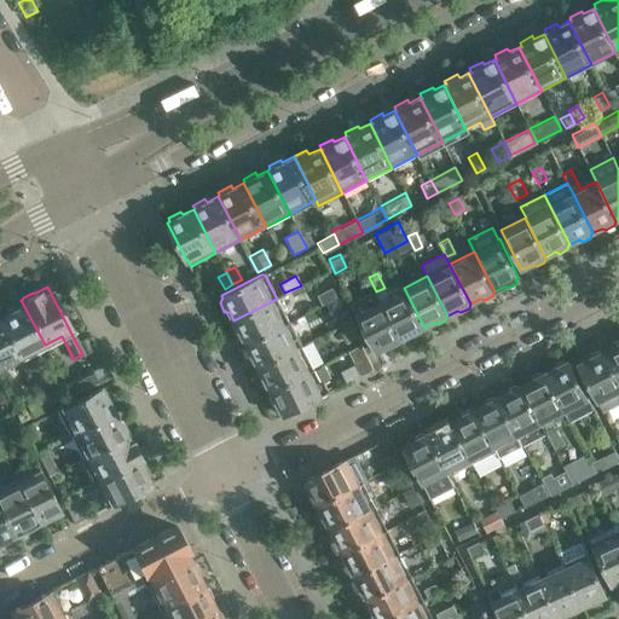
[(319,306),(335,298),(330,288),(314,296),(319,306)]
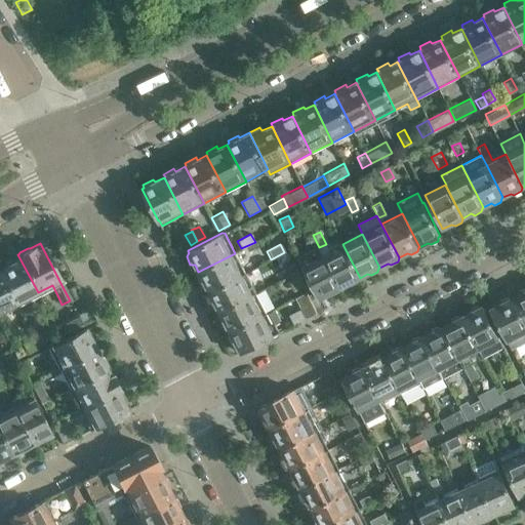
[(342,244),(322,255),(338,288),(348,284),(351,285),(357,282),(359,278),(360,278),(342,244)]
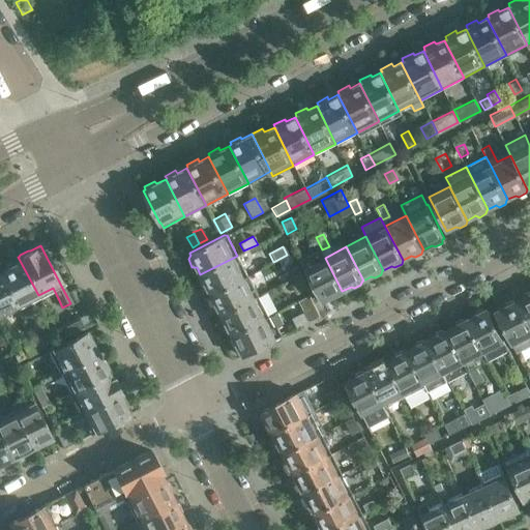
[(300,258),(304,268),(305,268),(320,297),(322,301),(331,297),(334,298),(341,295),(342,291),(325,258),(320,247),(300,258)]
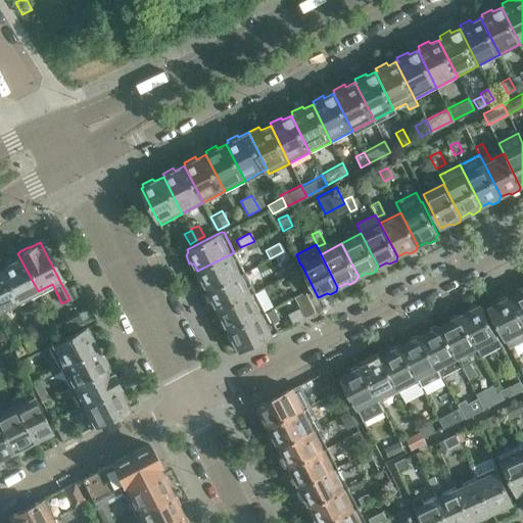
[(234,252),(197,271),(198,271),(196,275),(200,283),(204,284),(207,291),(244,272),(234,252)]
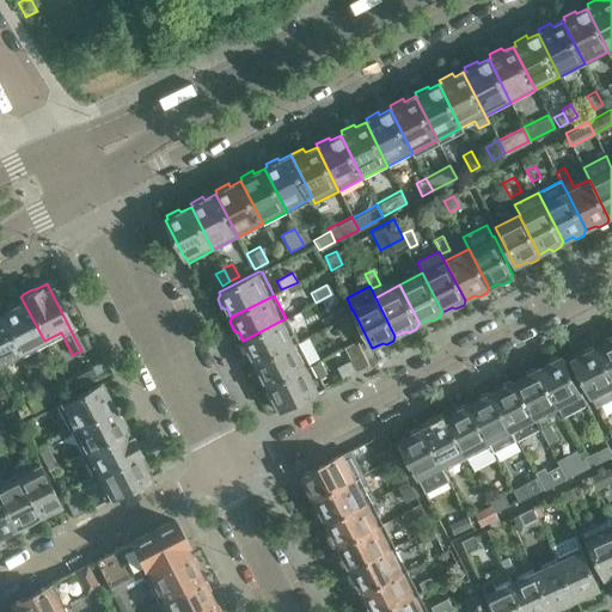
[(0,310),(0,318),(18,354),(44,341),(20,297),(20,298),(22,301),(12,306),(8,305),(0,308),(0,310)]
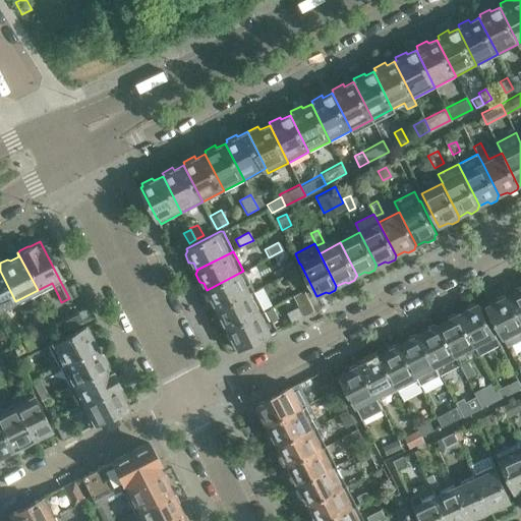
[(292,263),(282,267),(285,274),(295,269),(292,263)]
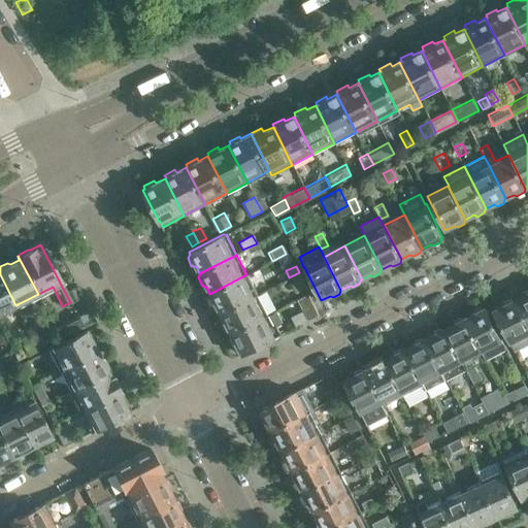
[(0,312),(15,305),(0,274),(0,312)]
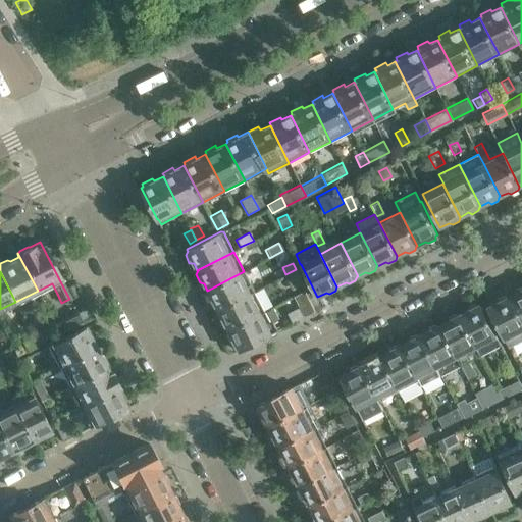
[(244,271),(207,291),(208,291),(207,295),(210,302),(214,303),(217,310),(254,292),(244,271)]
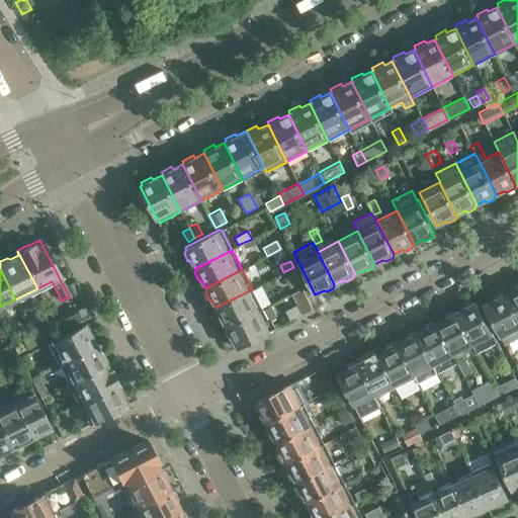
[(294,271),(285,275),(290,286),(299,282),(294,271)]
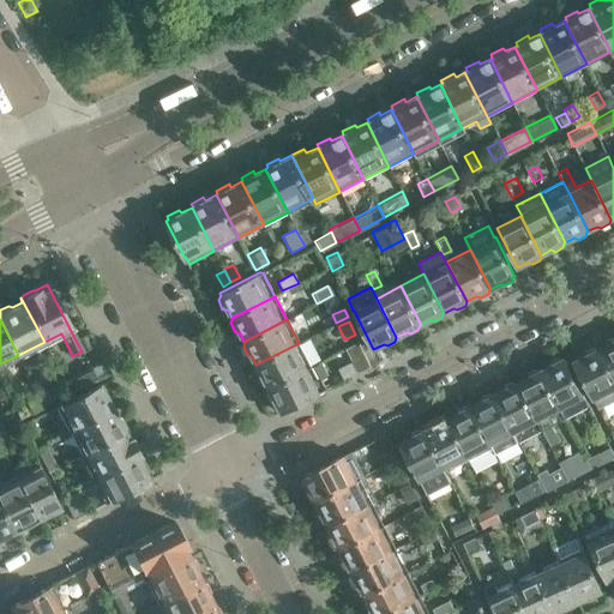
[(96,345),(90,333),(80,337),(88,350),(96,345)]
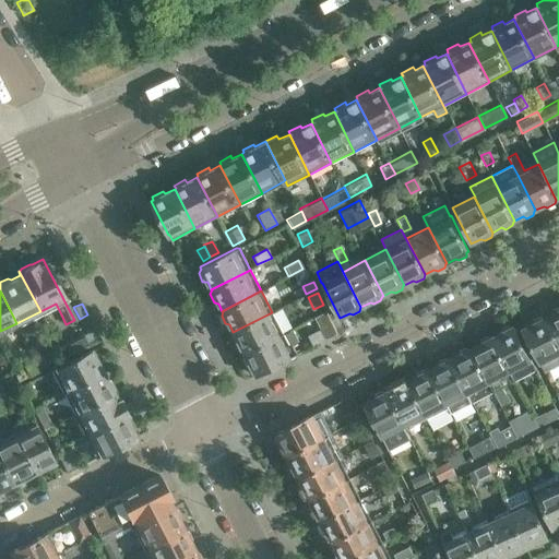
[(552,313),(544,318),(558,346),(558,307),(554,310),(552,313)]
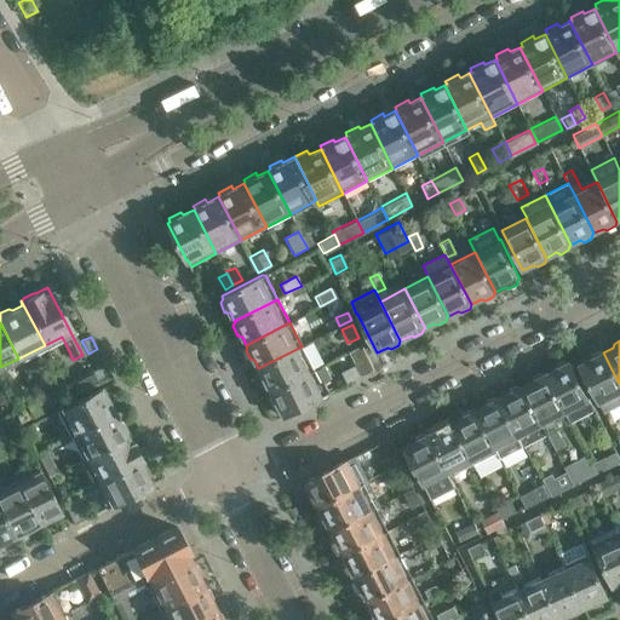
[(302,346),(258,368),(259,368),(257,373),(263,383),(267,384),(271,391),(314,369),(302,346)]
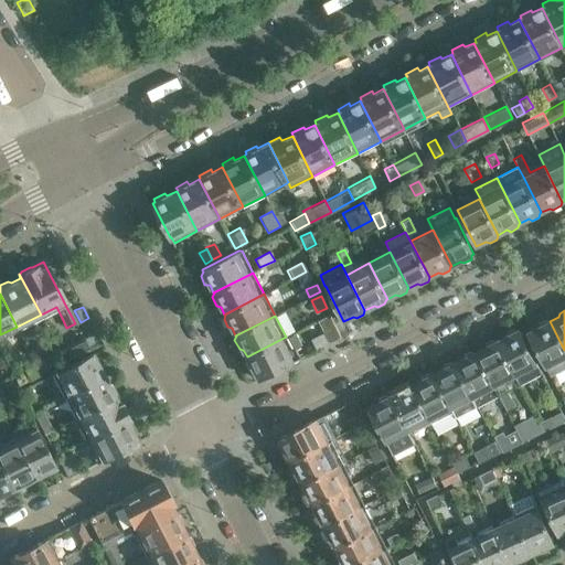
[(324,331),(330,342),(342,337),(332,318),(320,323),(324,331)]
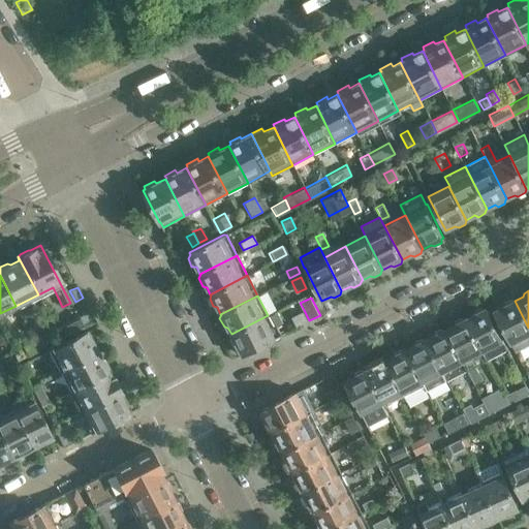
[(503,307),(495,312),(497,317),(497,318),(510,345),(515,351),(528,343),(528,328),(515,301),(515,302),(510,301),(505,303),(503,307)]
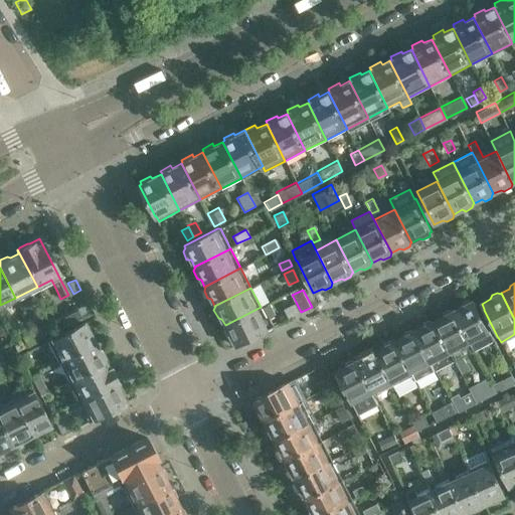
[(462,307),(454,311),(474,350),(494,340),(479,311),(474,301),(473,301),(473,302),(469,301),(463,304),(462,307)]
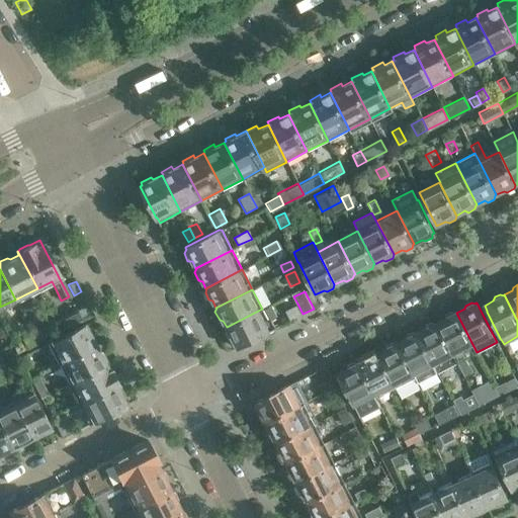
[(297,304),(286,310),(291,320),(303,314),(297,304)]
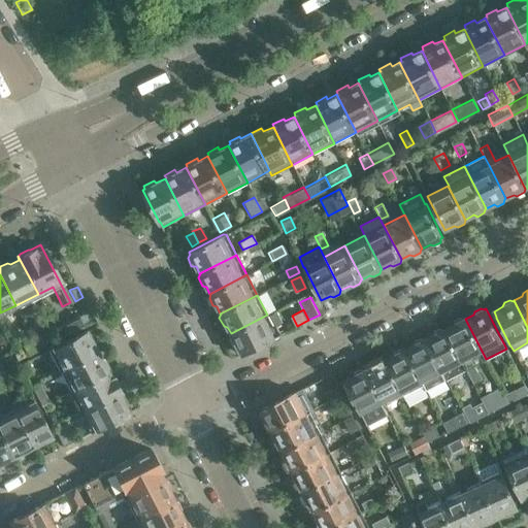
[(60,335),(83,324),(78,316),(77,314),(55,324),(60,335)]
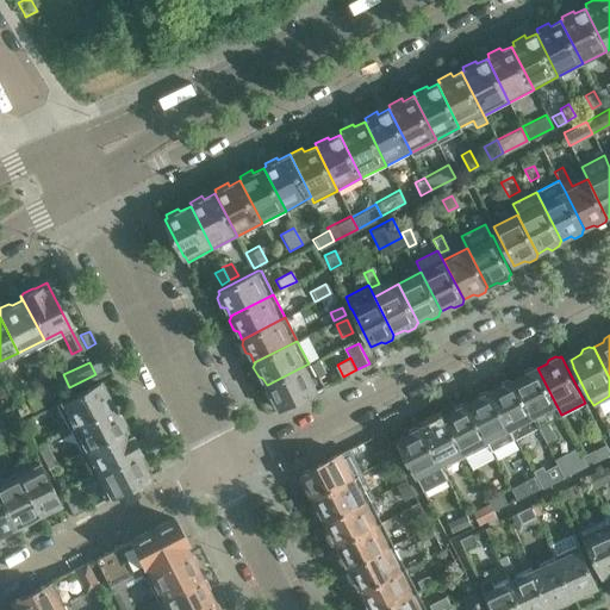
[(309,363),(267,385),(267,386),(266,391),(269,399),(274,400),(280,410),(324,386),(321,381),(322,380),(319,377),(316,379),(309,363)]
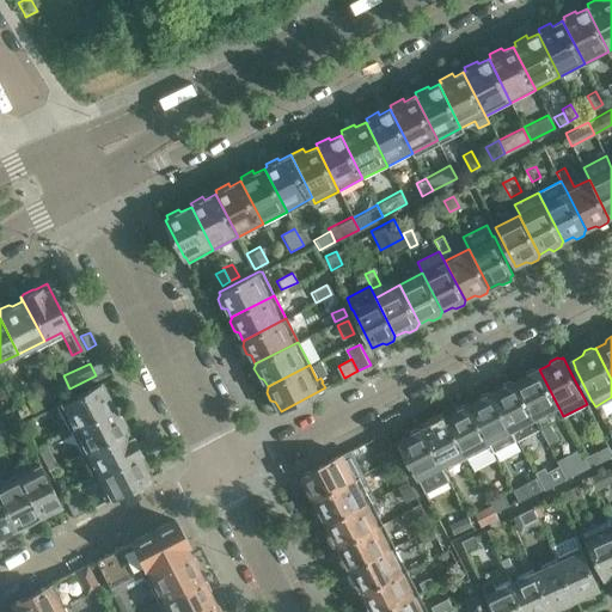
[(525,377),(515,381),(539,429),(548,444),(558,439),(550,423),(563,416),(539,369),(538,371),(534,368),(526,373),(525,377)]
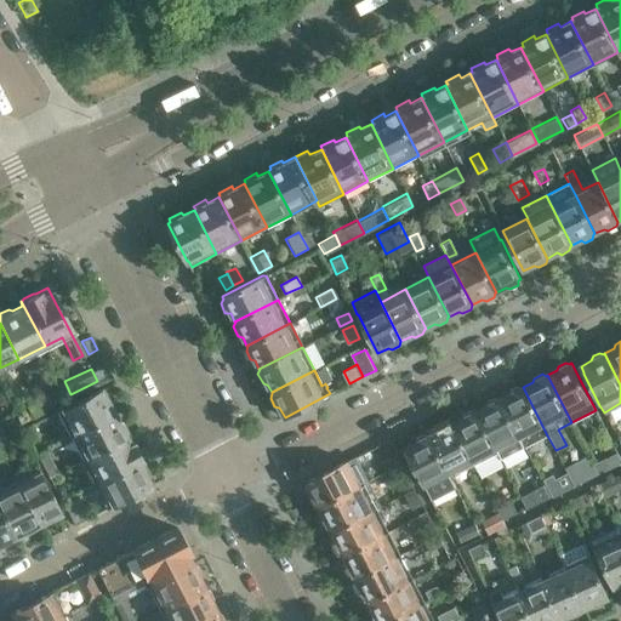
[(510,394),(500,399),(524,446),(547,436),(523,387),(523,388),(518,387),(511,389),(510,394)]
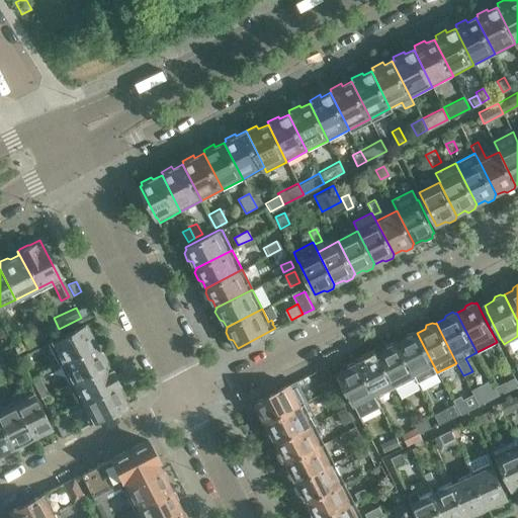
[(50,340),(51,341),(62,362),(93,345),(95,341),(91,334),(87,334),(83,325),(78,327),(77,326),(50,340)]
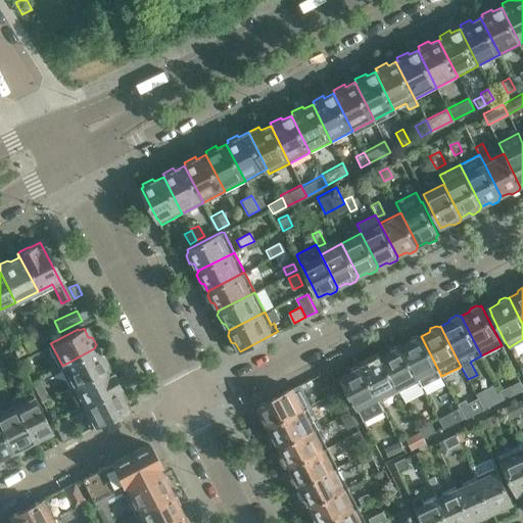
[(38,345),(49,339),(43,329),(33,334),(38,345)]
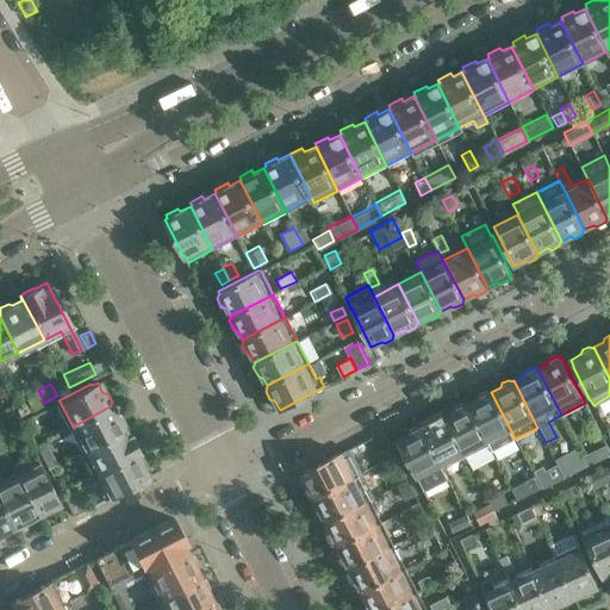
[(478,399),(467,405),(491,452),(515,439),(491,392),(490,393),(486,392),(479,396),(478,399)]
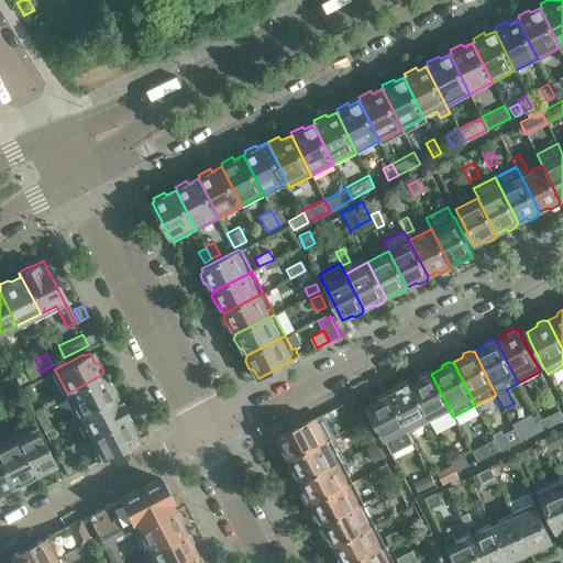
[(33,382),(42,376),(36,365),(26,370),(33,382)]
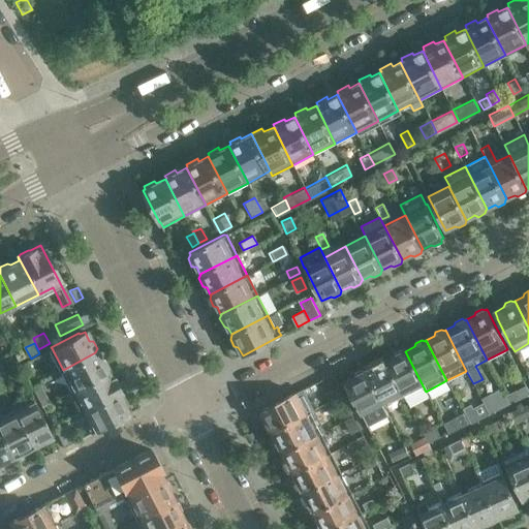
[(385,361),(402,395),(406,401),(426,392),(405,351),(404,351),(401,350),(394,353),(394,358),(385,361)]
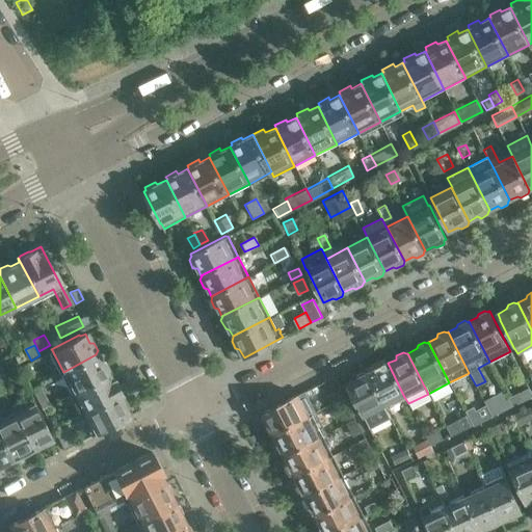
[(96,354),(63,372),(74,393),(107,375),(106,374),(108,370),(104,364),(100,362),(96,354)]
